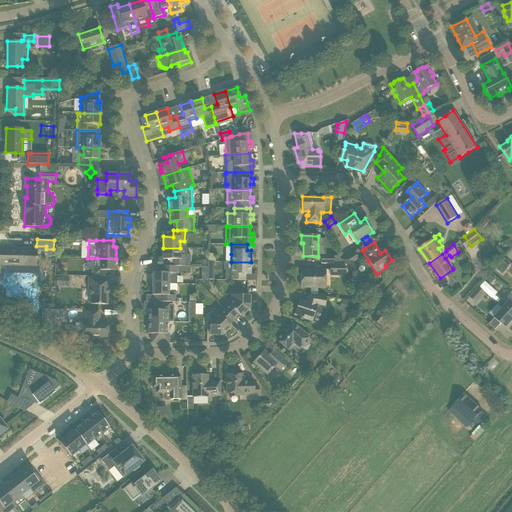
[(0,248),(0,265),(36,266),(36,249),(0,248)]
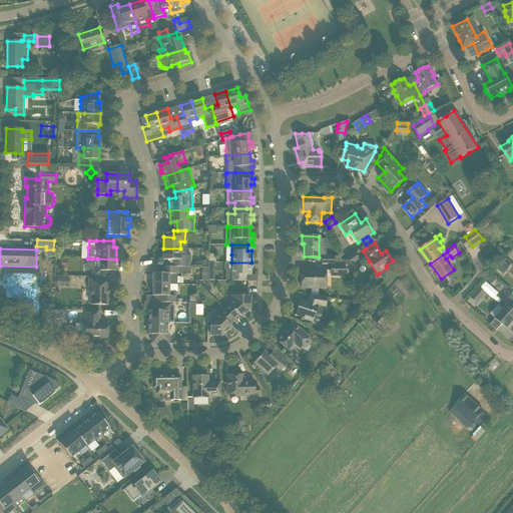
[(180,254),(180,248),(163,248),(162,260),(172,260),(172,267),(178,267),(184,267),(190,267),(190,255),(186,255),(180,254)]
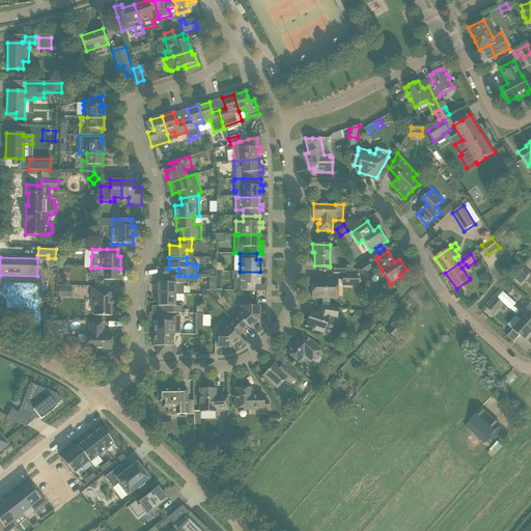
[(356,274),(361,284),(364,281),(365,282),(371,278),(367,272),(372,268),(367,261),(354,270),(356,274)]
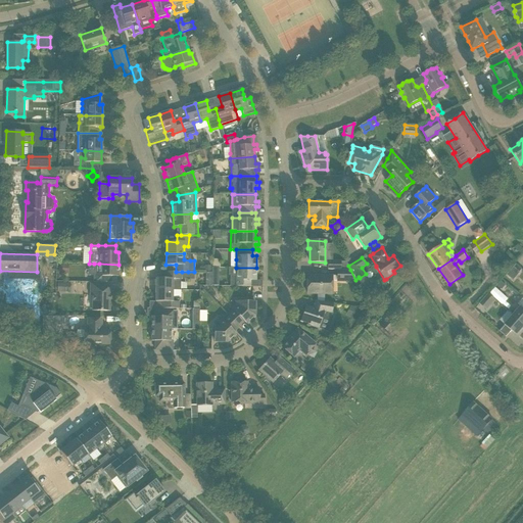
[(328,262),(328,270),(337,270),(350,270),(346,262),(340,262),(328,262)]
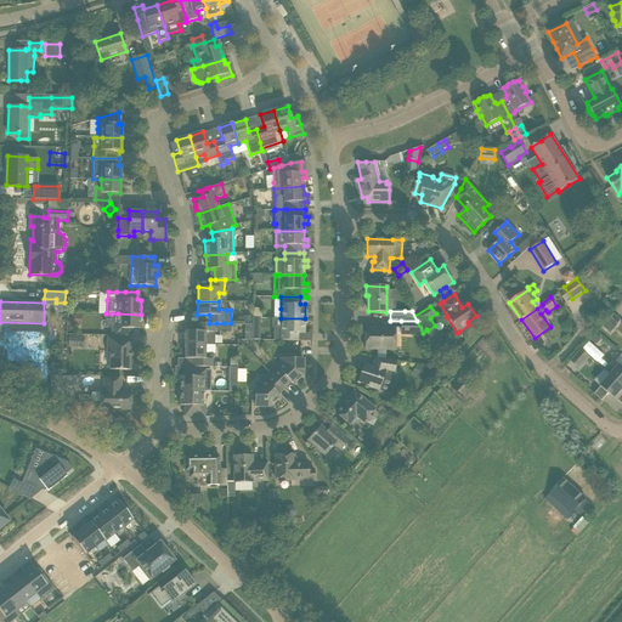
[(80,326),(82,314),(71,314),(69,326),(80,326)]
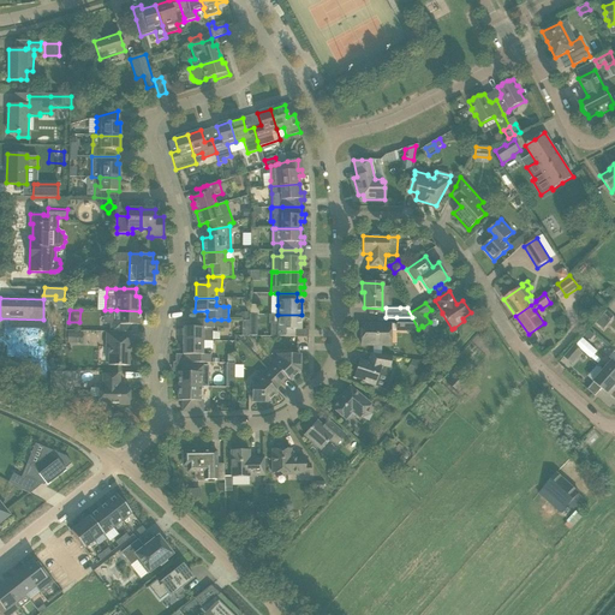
[(139,326),(139,311),(117,310),(111,310),(109,324),(109,333),(118,333),(118,332),(131,332),(131,324),(139,326)]
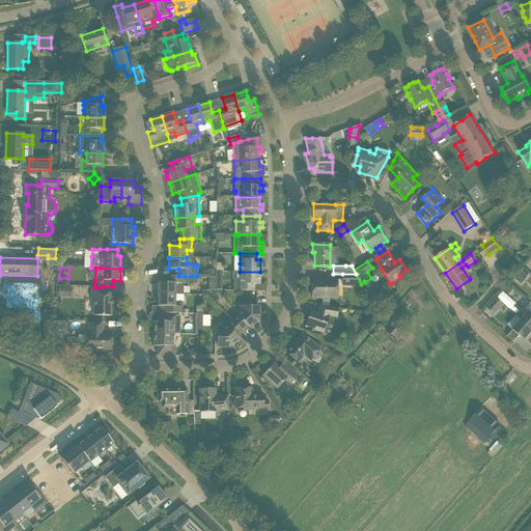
[(233,279),(233,290),(254,290),(254,284),(260,284),(260,272),(240,272),(240,279),(233,279)]
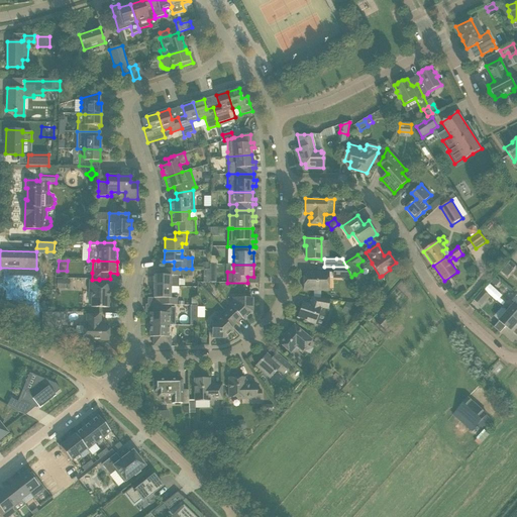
[(352,278),(351,277),(346,267),(333,267),(333,278),(352,278)]
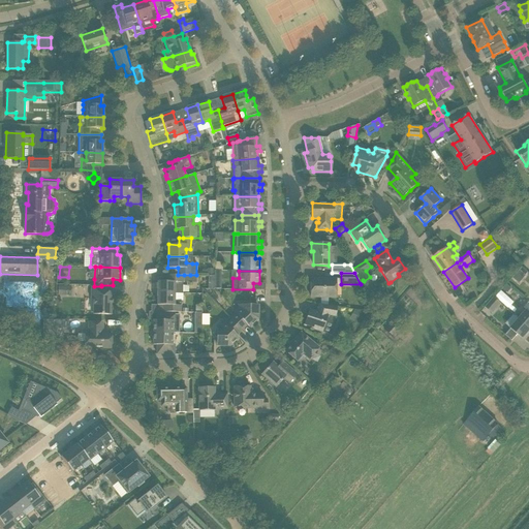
[(184,282),(184,275),(178,275),(165,275),(165,281),(157,281),(157,293),(175,293),(183,293),(183,282),(184,282)]
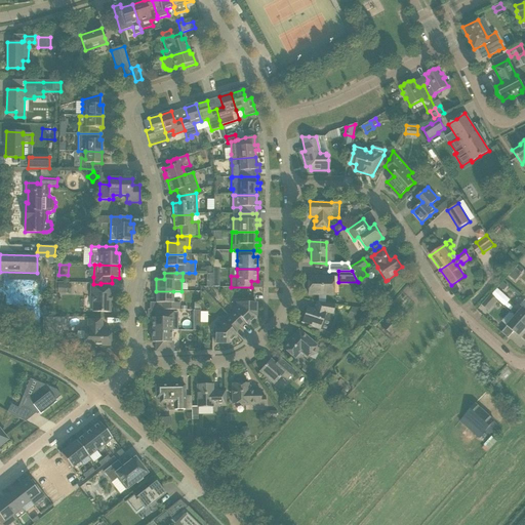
[(309,276),(309,294),(333,294),(333,277),(309,276)]
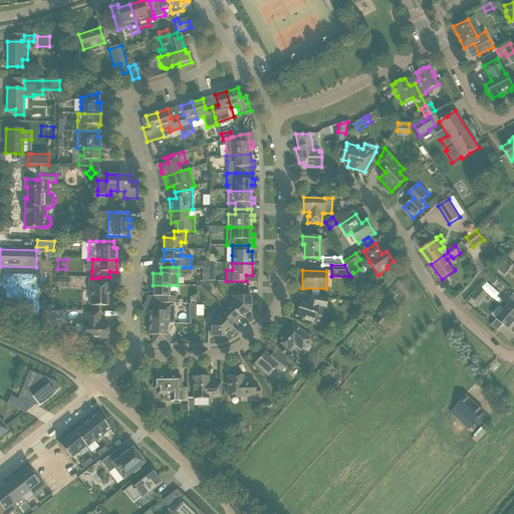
[(497,279),(493,275),(489,280),(493,284),(497,279)]
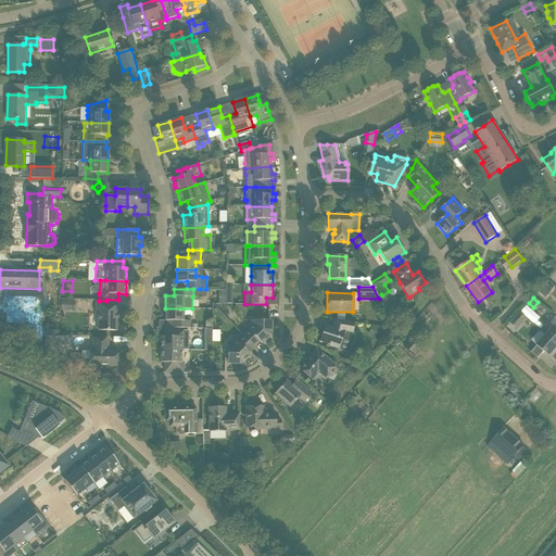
[(75,301),(61,301),(61,311),(74,311),(75,301)]
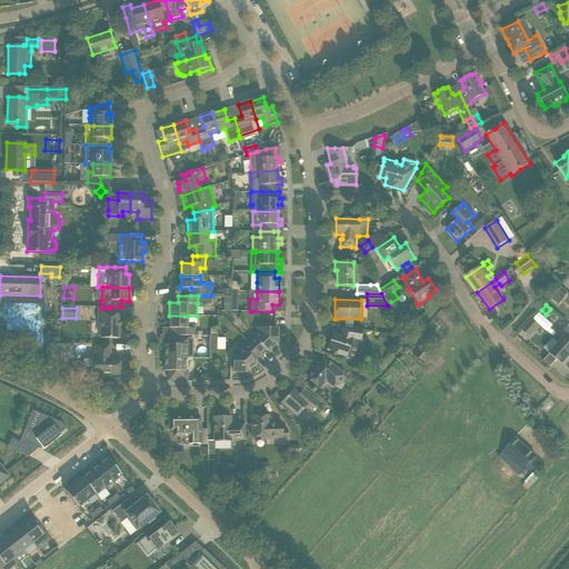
[(122,313),(98,313),(98,321),(100,321),(100,338),(108,338),(119,338),(120,322),(122,322),(122,313)]
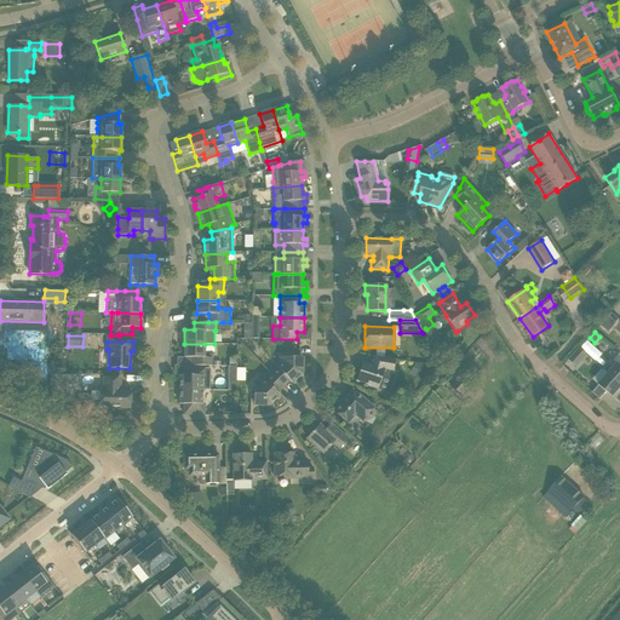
[(205,344),(184,344),(184,357),(191,357),(191,366),(212,366),(212,357),(212,352),(205,352),(205,344)]
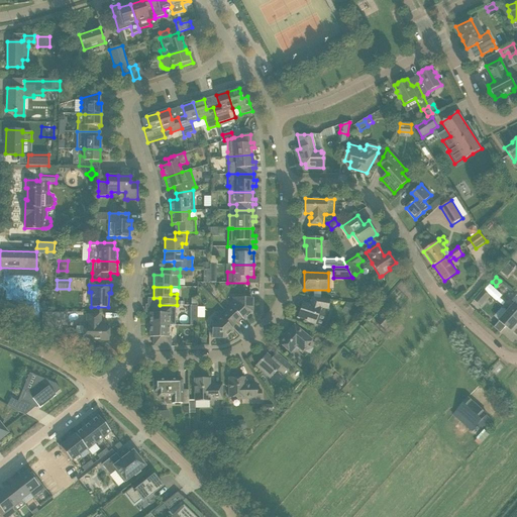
[(490,297),(483,291),(474,300),(481,306),(490,297)]
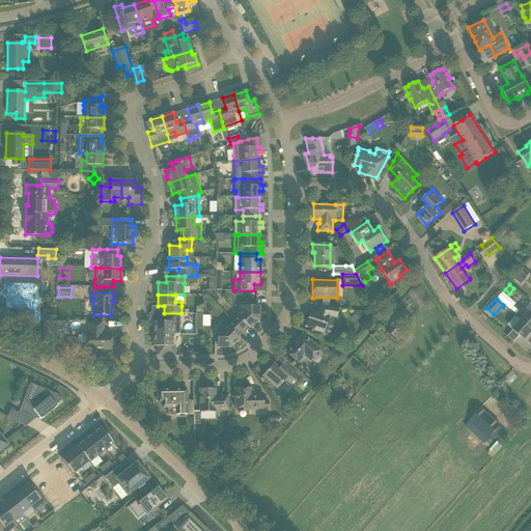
[(239,311),(230,318),(243,331),(248,326),(250,328),(259,319),(259,309),(258,309),(257,308),(257,306),(251,306),(250,304),(245,304),(244,306),(239,306),(239,311)]
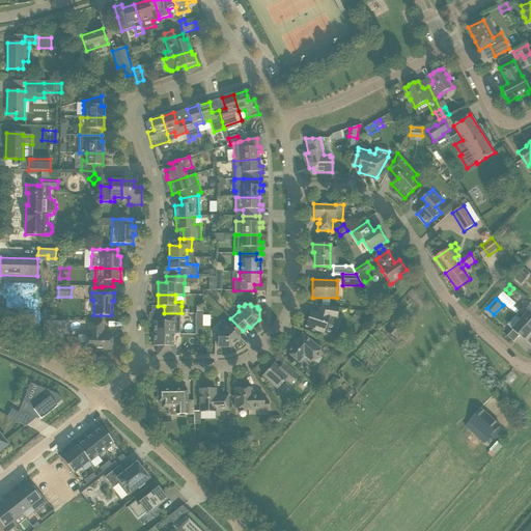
[(312,330),(324,333),(333,336),(338,318),(336,318),(338,308),(320,305),(317,313),(310,310),(305,326),(313,328),(312,330)]
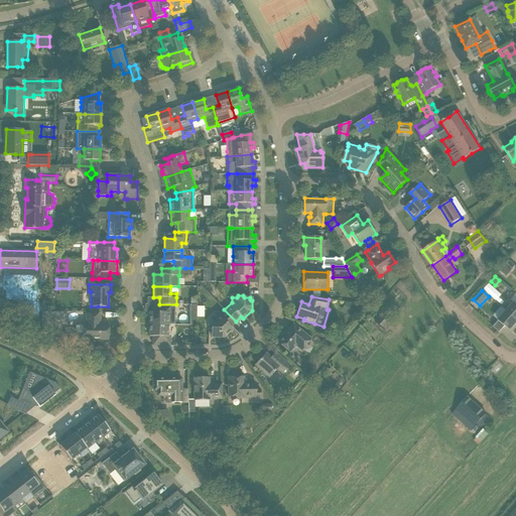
[(514,302),(506,311),(515,319),(515,300),(514,302)]
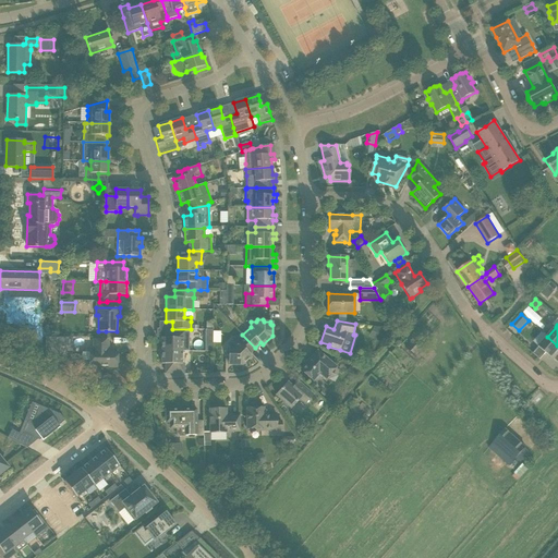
[(388,332),(381,329),(377,339),(384,342),(388,332)]
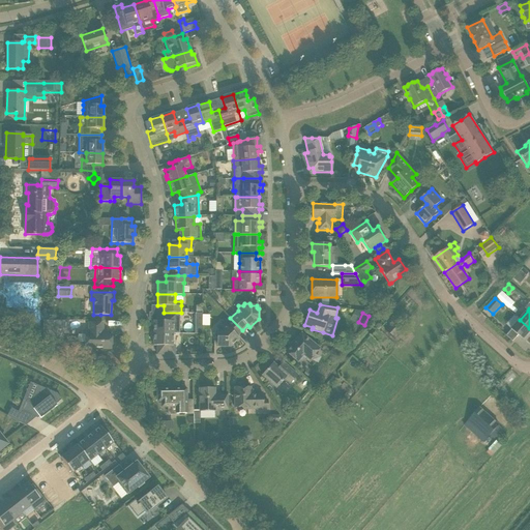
[(153,321),(153,333),(173,333),(179,333),(180,315),(157,315),(157,321),(153,321)]
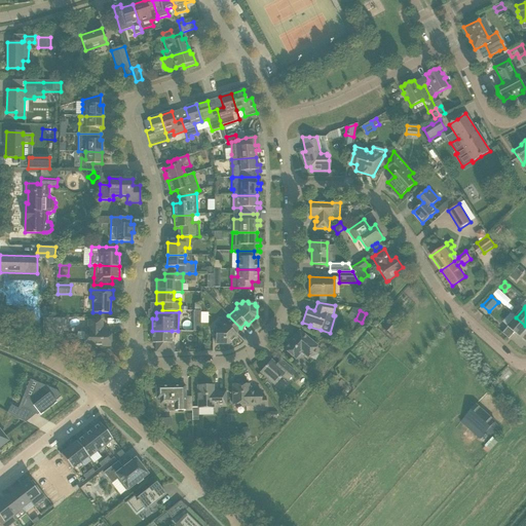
[(215,323),(215,329),(214,330),(214,334),(215,336),(215,341),(218,341),(219,343),(219,344),(228,344),(237,336),(235,333),(240,328),(228,315),(220,324),(215,323)]
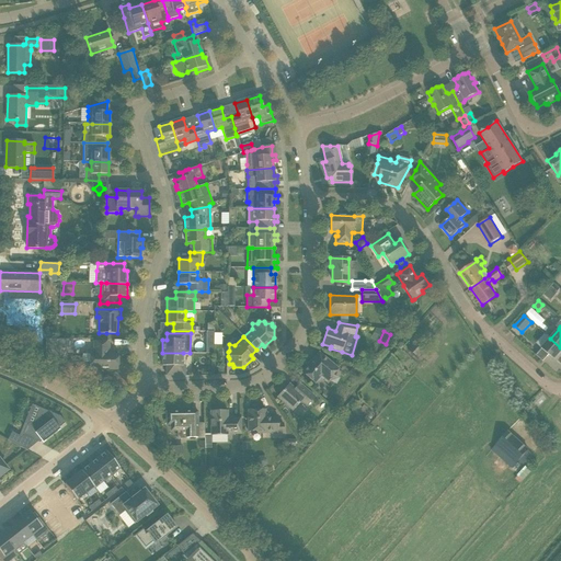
[(45,339),(45,358),(59,364),(59,339),(45,339)]
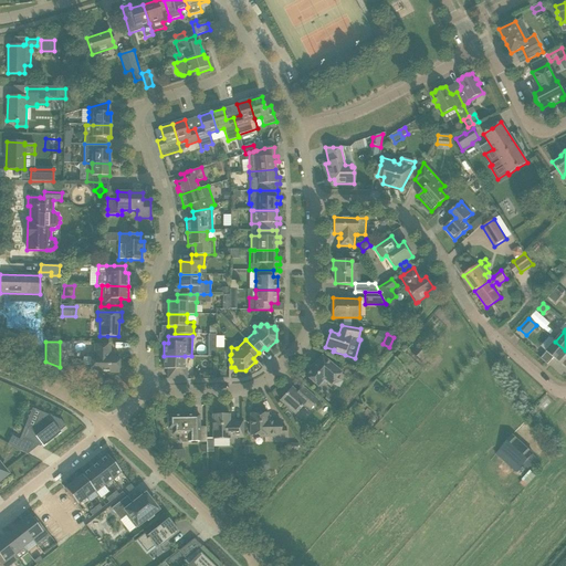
[(559,363),(565,355),(565,350),(555,342),(546,352),(541,358),(547,365),(554,358),(559,363)]
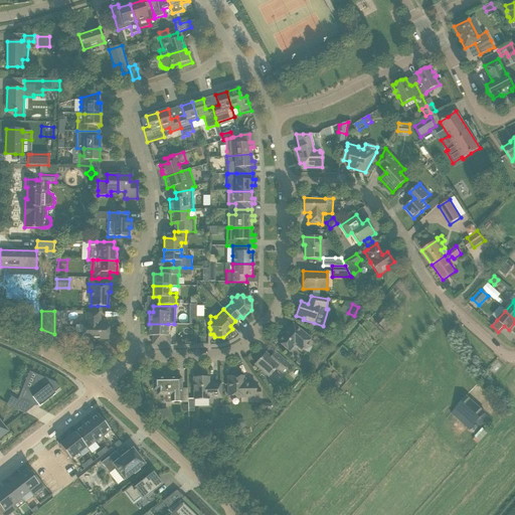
[(82,325),(82,328),(82,338),(108,339),(108,325),(100,325),(100,314),(87,314),(86,325),(82,325)]
